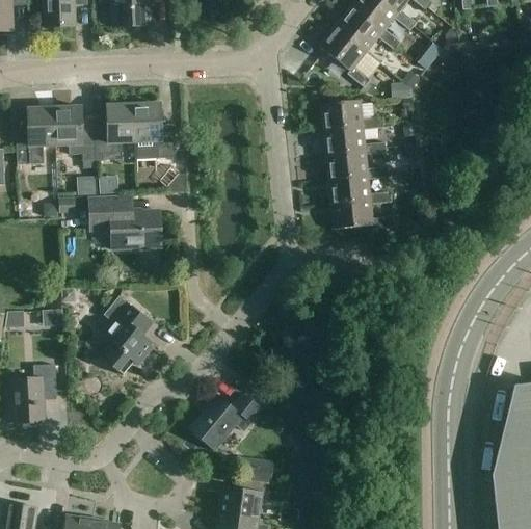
[(0,0),(0,30),(14,30),(11,0),(0,0)]
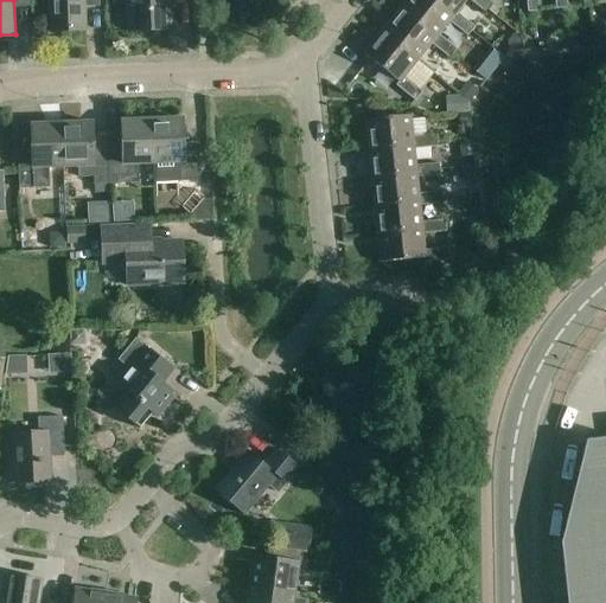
[(49,0),(51,31),(87,29),(85,0),(49,0)]
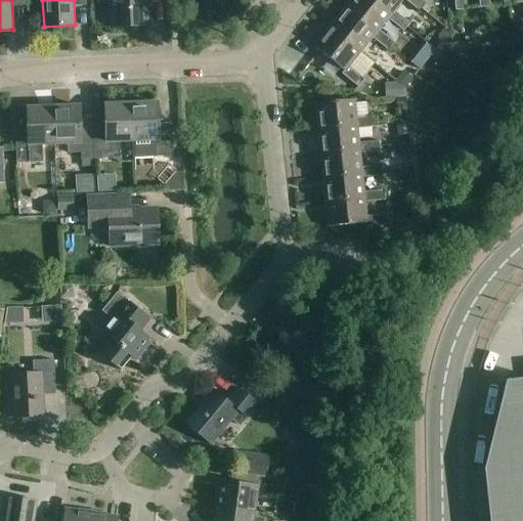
[(146,25),(144,0),(110,0),(111,8),(115,8),(116,26),(146,25)]
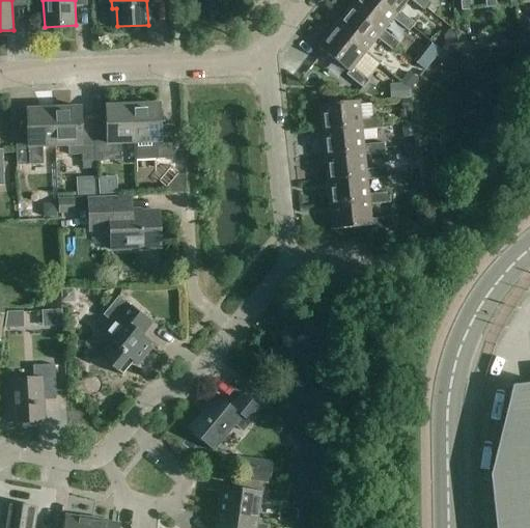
[(417,22),(400,8),(398,11),(383,0),(356,0),(352,6),(383,31),(385,28),(394,17),(411,29),(417,22)]
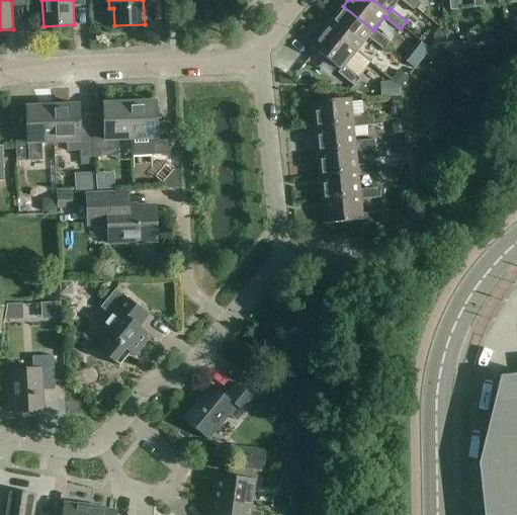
[(422,2),(419,0),(373,0),(389,11),(391,8),(398,0),(404,0),(416,10),(422,2)]
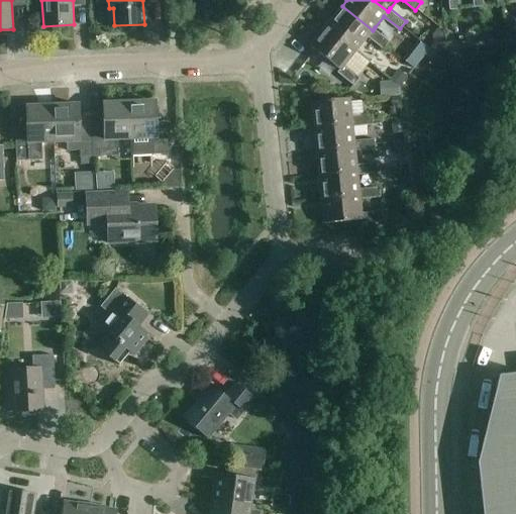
[(449,0),(450,8),(460,7),(459,0),(449,0)]
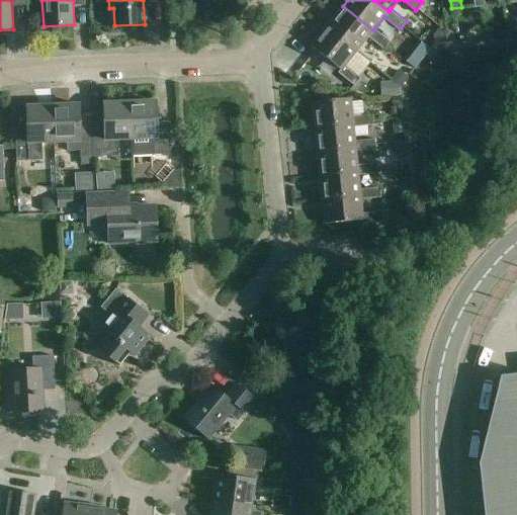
[(392,39),(375,27),(373,30),(343,6),(328,24),(358,50),(369,35),(385,48),(392,39)]
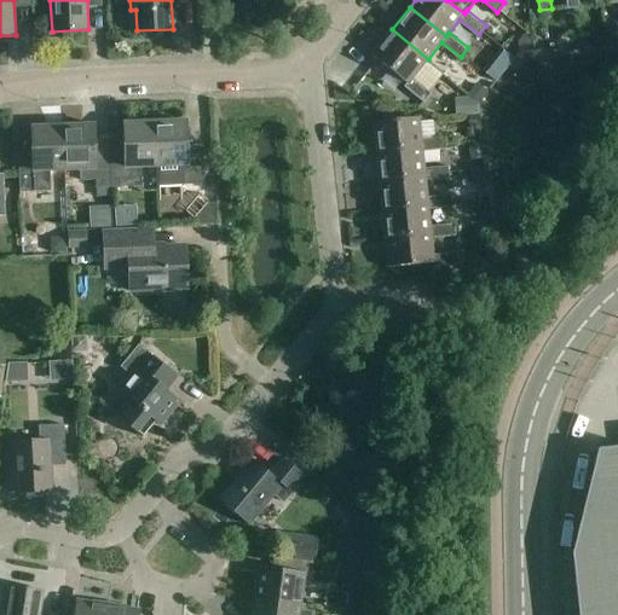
[(414,76),(428,59),(392,29),(374,52),(409,81),(406,85),(426,100),(433,92),(414,76)]
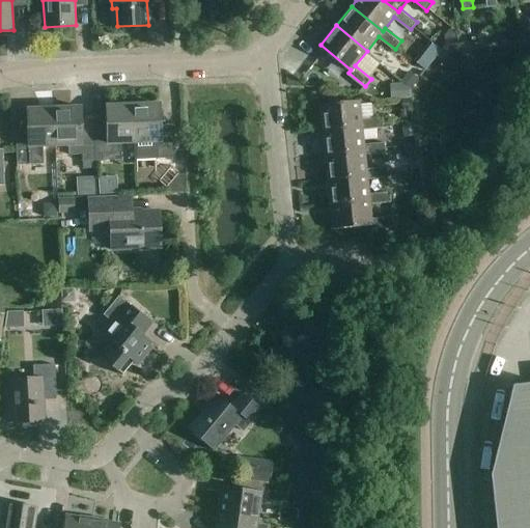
[(449,27),(444,32),(445,42),(449,42),(452,40),(456,40),(455,32),(449,27)]
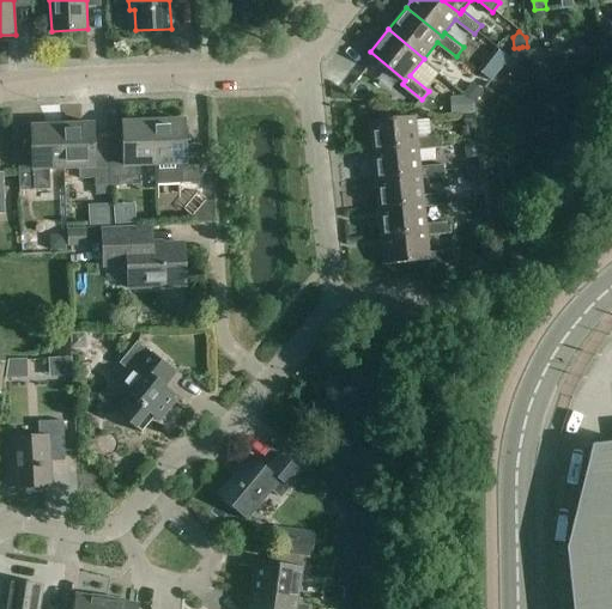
[(488,60),(479,69),(491,80),(501,71),(488,60)]
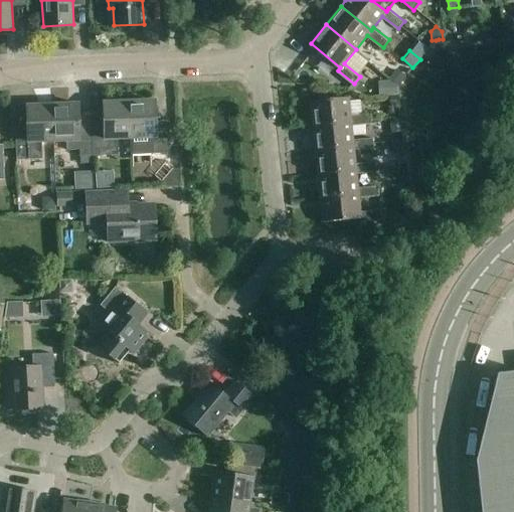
[(412,67),(402,58),(394,68),(404,77),(412,67)]
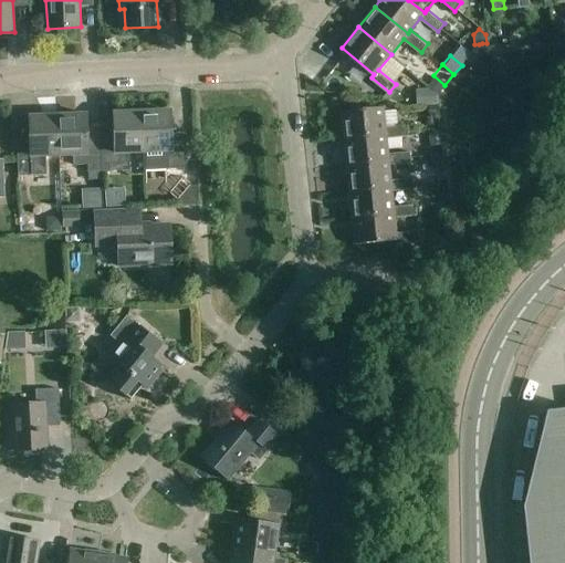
[(417,103),(438,102),(437,92),(430,87),(416,89),(417,103)]
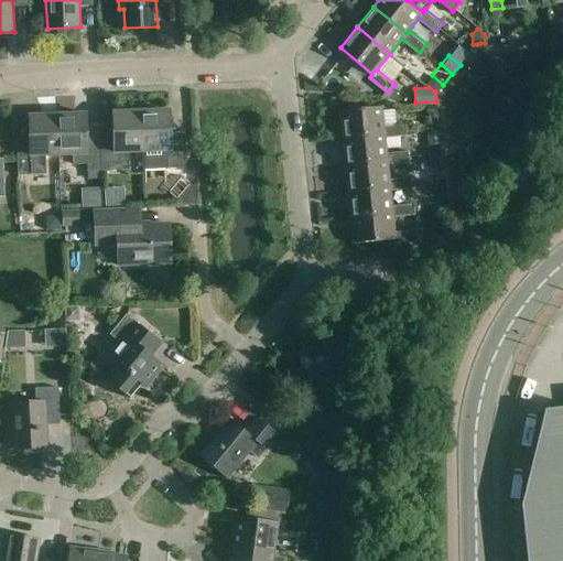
[(340,109),(343,136),(385,132),(386,137),(408,135),(407,123),(397,125),(396,108),(383,109),(382,106),(340,109)]
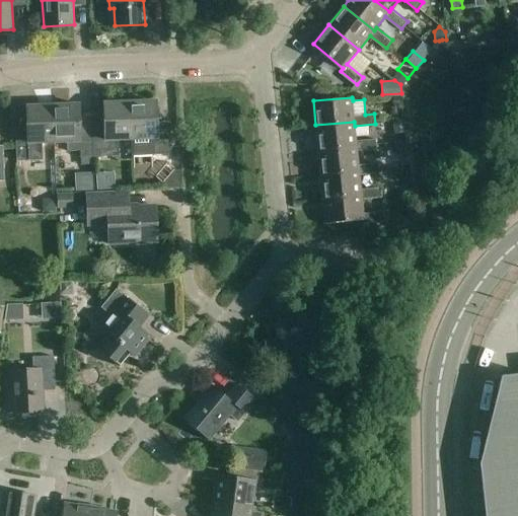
[(131,101),(133,139),(133,155),(172,153),(170,126),(158,126),(157,100),(131,101)]
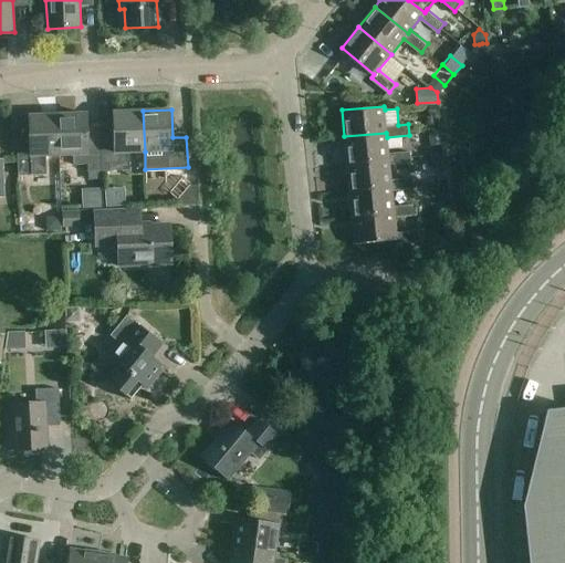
[(129,152),(145,152),(143,111),(114,112),(115,139),(102,139),(102,141),(103,162),(102,162),(102,169),(131,168),(129,152)]
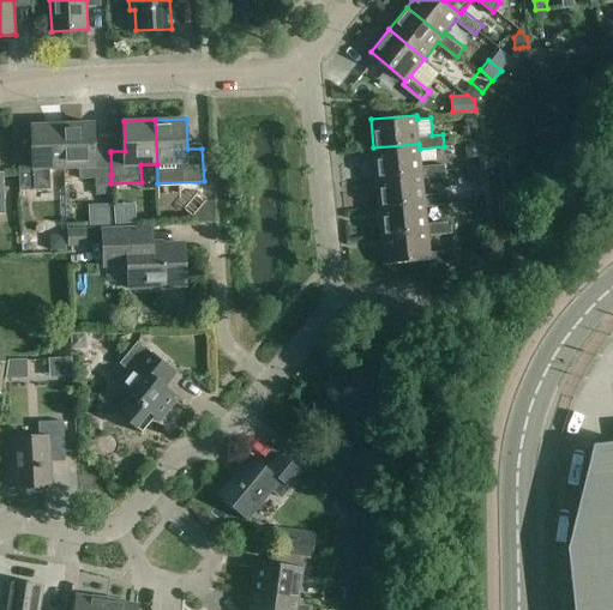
[(110,152),(110,151),(110,146),(96,146),(95,122),(64,124),(66,167),(79,165),(79,176),(95,175),(95,185),(110,183),(110,175),(112,175),(110,152)]
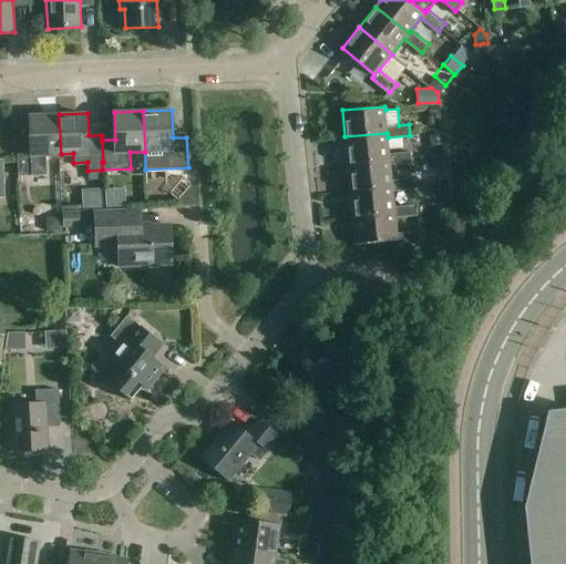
[(59,114),(30,115),(30,139),(18,139),(19,174),(47,173),(45,154),(61,154),(59,114)]
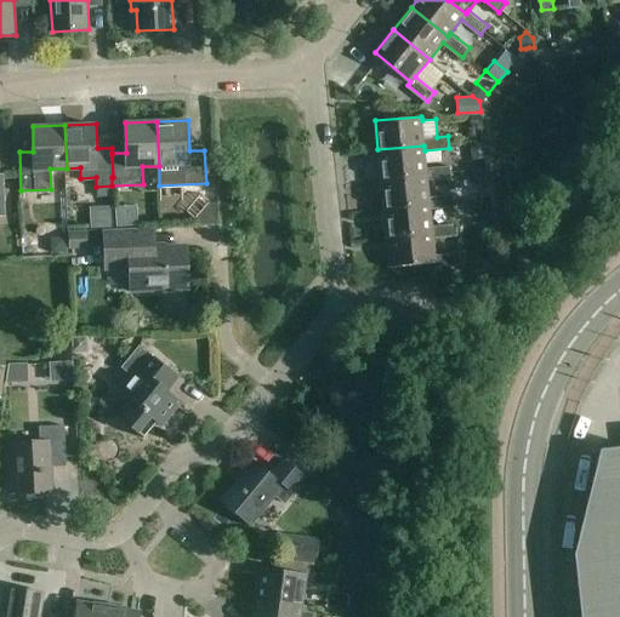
[(484,142),(471,143),(473,158),(485,156),(484,142)]
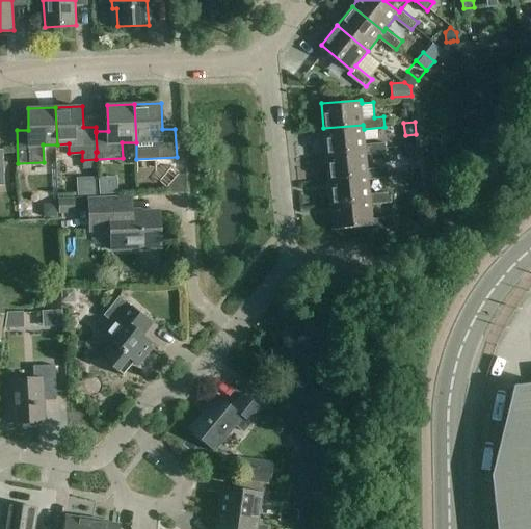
[(366,150),(366,154),(387,152),(386,141),(365,143),(364,129),(363,125),(323,128),(325,153),(366,150)]
